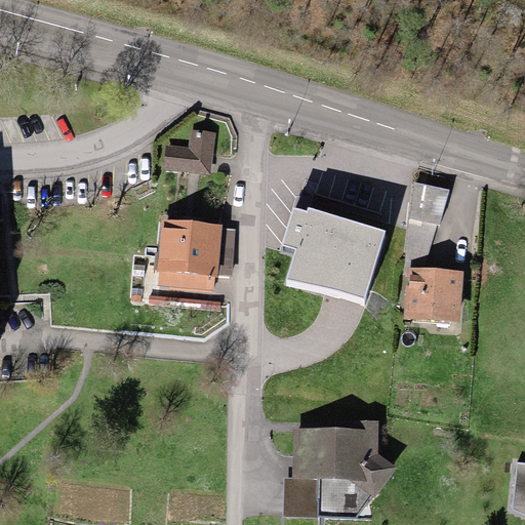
[(189,148),(165,145),(163,171),(211,176),(215,133),(191,130),(189,148)]
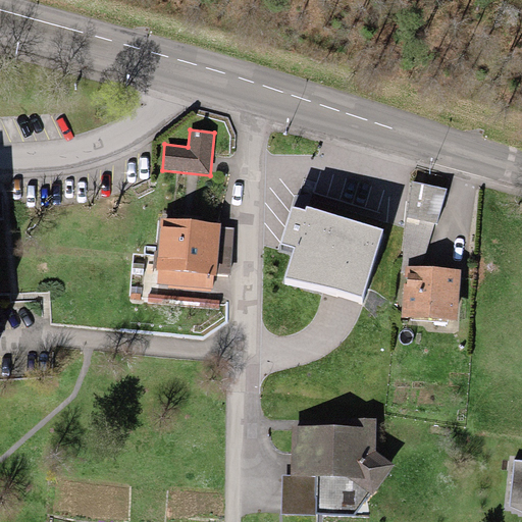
[(422,267),(446,190),(412,181),(401,266),(422,267)]
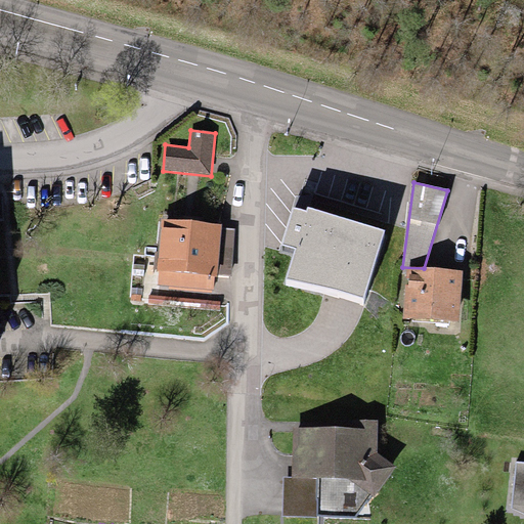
[(296,251),(287,279),(364,301),(384,231),(307,209),(306,213),(292,209),(281,247),(296,251)]
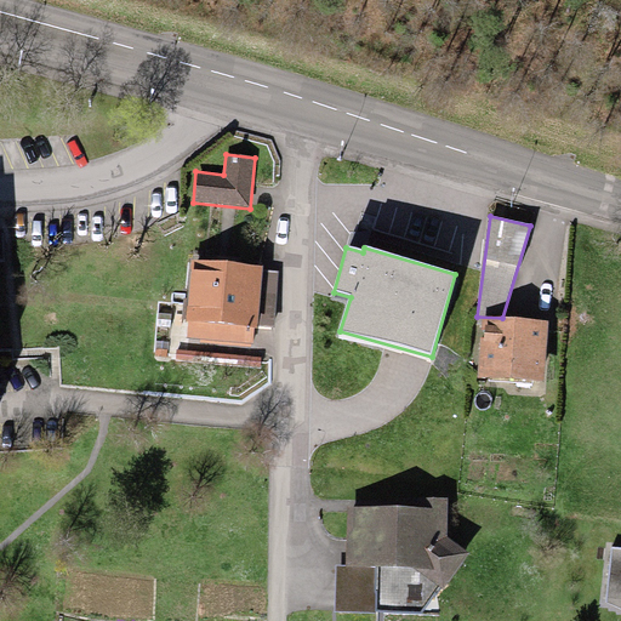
[(184,323),(187,323),(186,339),(200,340),(200,342),(250,347),(250,343),(252,343),(254,328),(274,329),(278,271),(263,269),(263,266),(189,260),(184,323)]
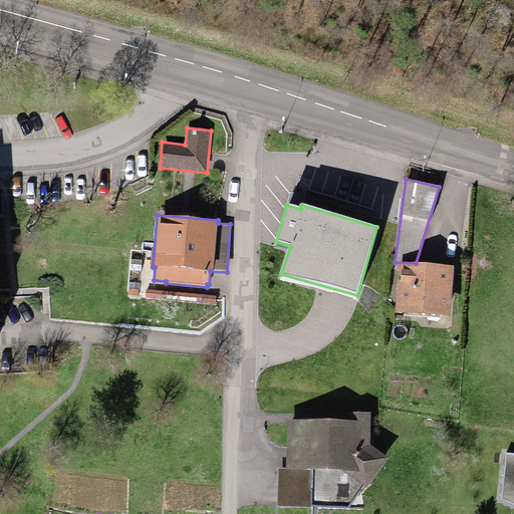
[(416,263),(400,262),(396,311),(450,316),(455,266),(416,263)]
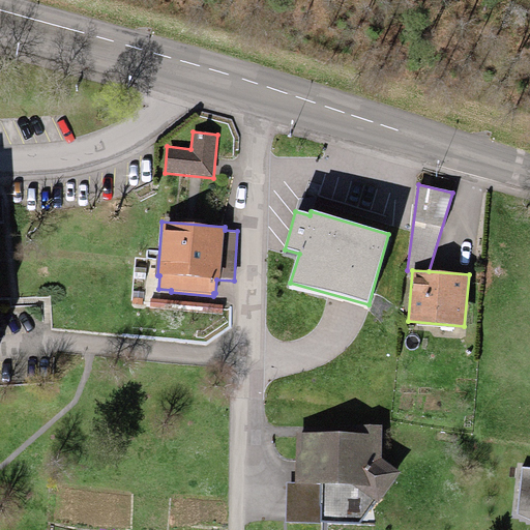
[(353,434),(296,433),(295,482),(286,482),(286,523),(359,524),(400,472),(380,458),(381,428),(353,427),(353,434)]
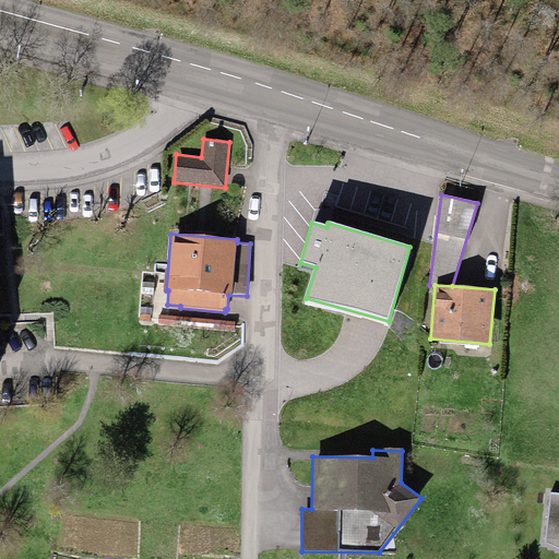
[(558,492),(550,492),(545,542),(558,547),(558,492)]
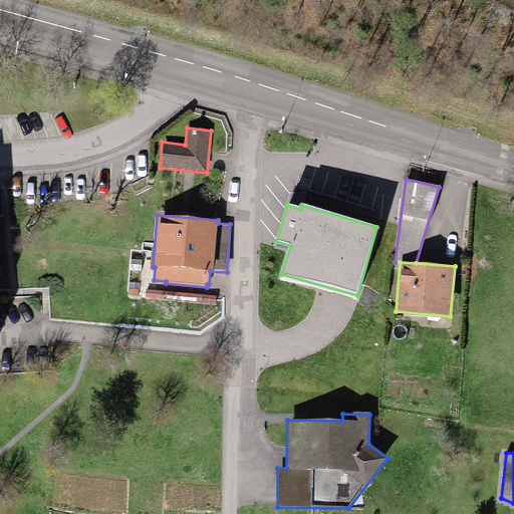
All buildings are outlined.
